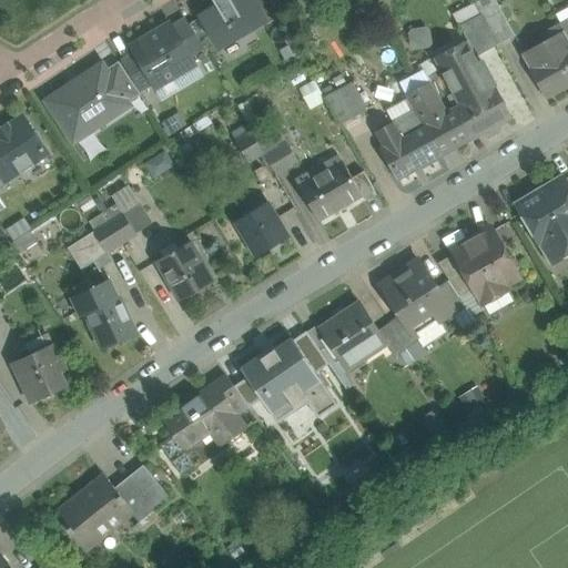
[(212,0),(215,4),(199,13),(219,48),(265,21),(266,20),(254,0),(212,0)]
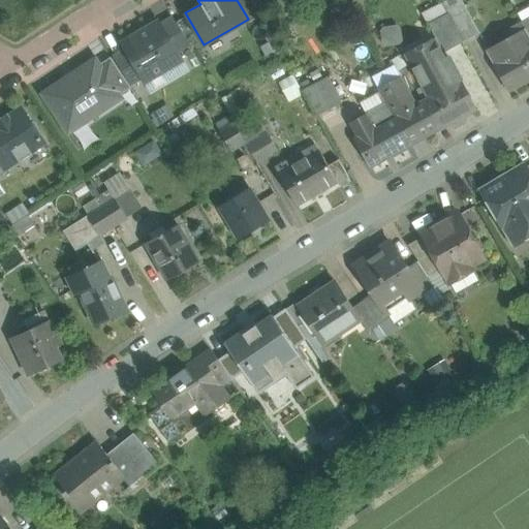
[(237,0),(248,19),(247,20),(249,23),(261,16),(252,0),(237,0)]
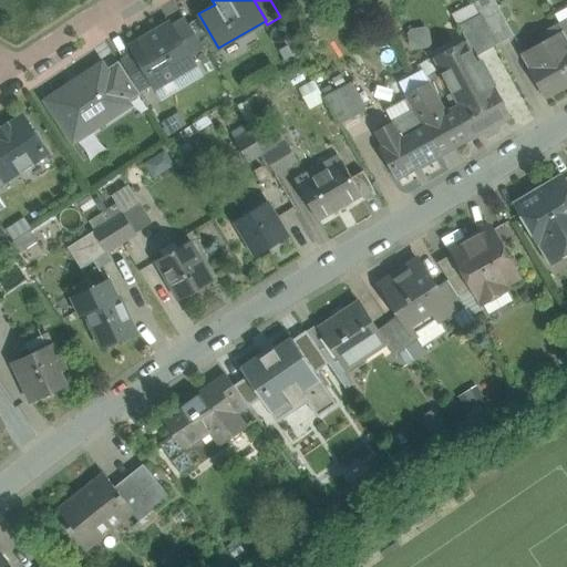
[(514,35),(494,0),(480,0),(474,3),(496,45),(514,35)]
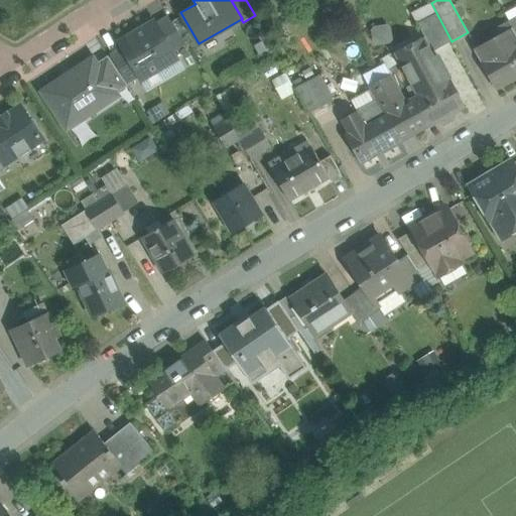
[(452,41),(431,3),(412,13),(432,52),(452,41)]
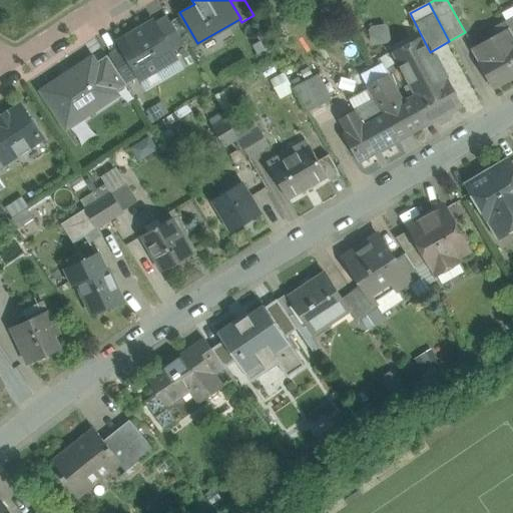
[(155,25),(171,51),(183,44),(168,18),(155,25)]
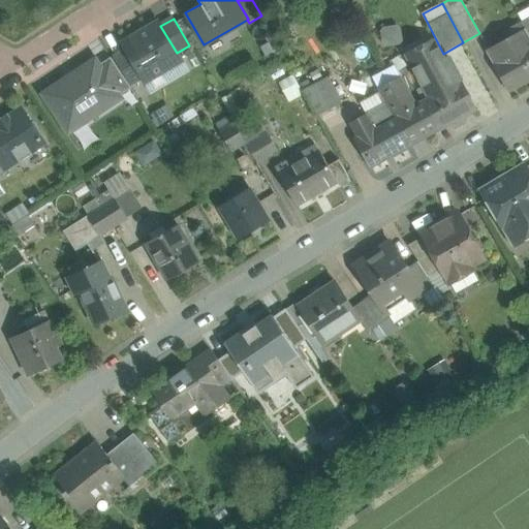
[(127,51),(143,76),(146,83),(182,61),(177,53),(160,26),(158,22),(123,43),(127,51)]
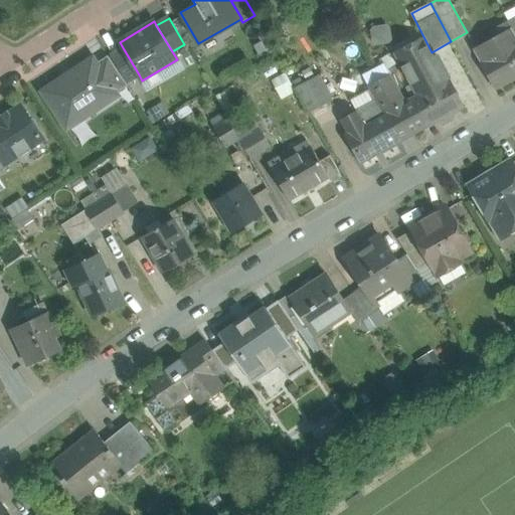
[(369,27),(374,44),(391,39),(386,22),(369,27)]
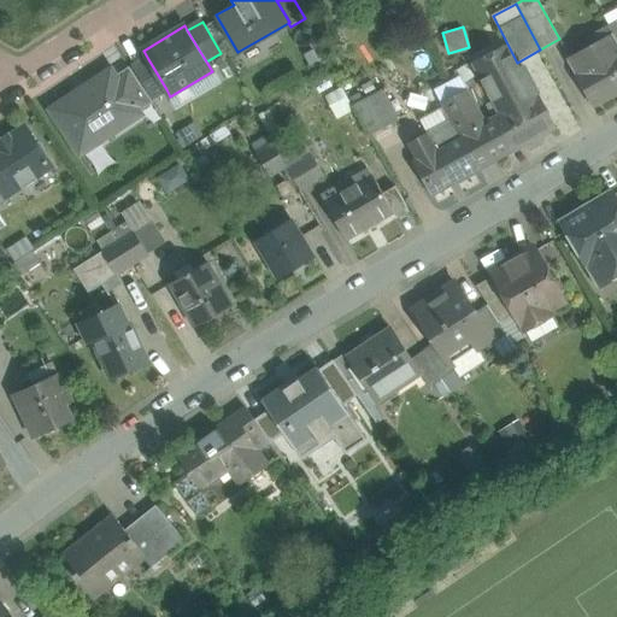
[(609,27),(592,35),(597,42),(566,59),(593,106),(616,92),(616,41),(612,34),(609,28),(609,27)]
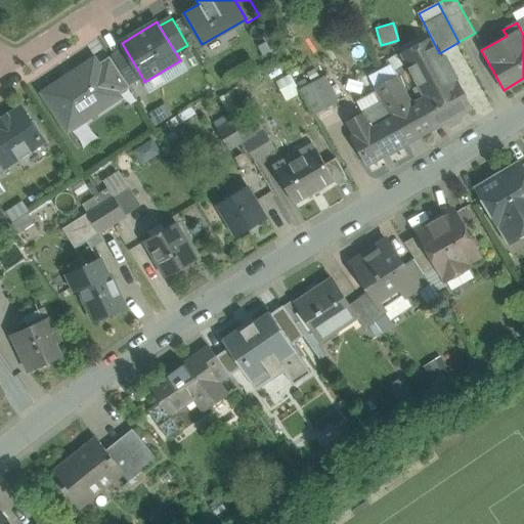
[(444,56),(440,59),(430,40),(403,54),(426,97),(421,100),(435,127),(445,122),(447,127),(450,127),(460,122),(461,119),(459,115),(472,107),(444,56)]
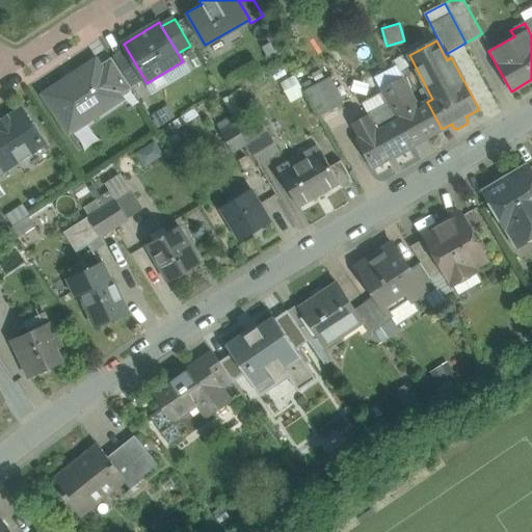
[(131,85),(143,77),(128,51),(114,58),(131,85)]
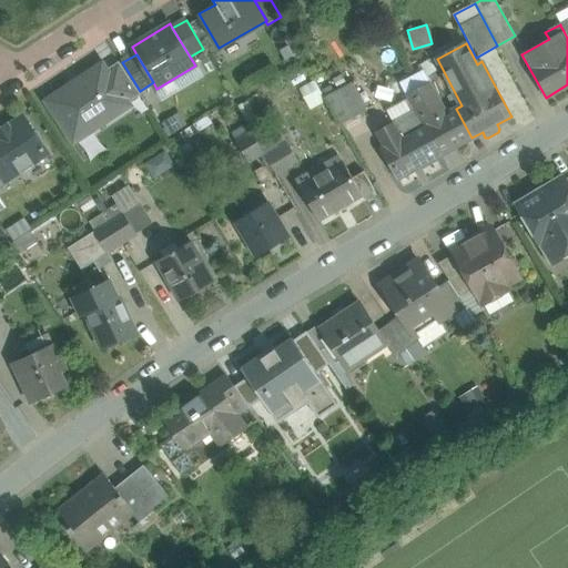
[(107,70),(128,103),(141,95),(119,62),(107,70)]
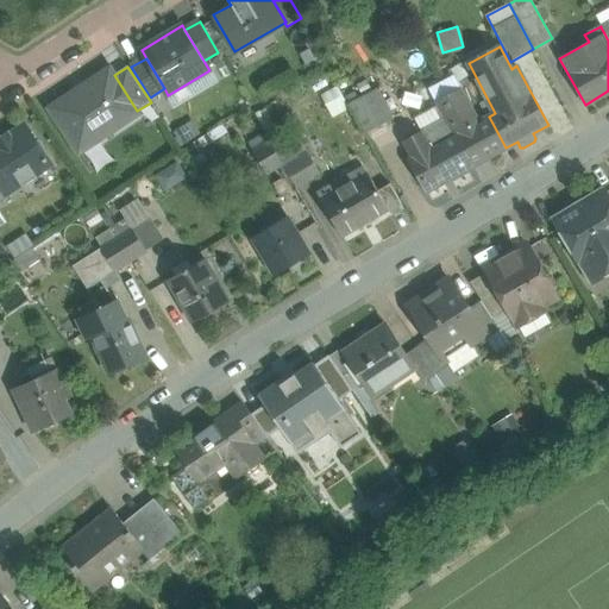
[(50,108),(79,152),(98,140),(96,138),(117,125),(118,126),(139,113),(137,111),(114,75),(110,69),(50,108)]
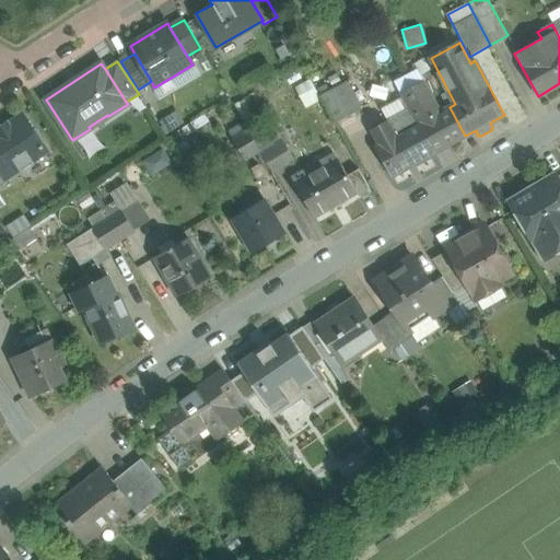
[(400,93),(424,81),(418,69),(394,81),(400,93)]
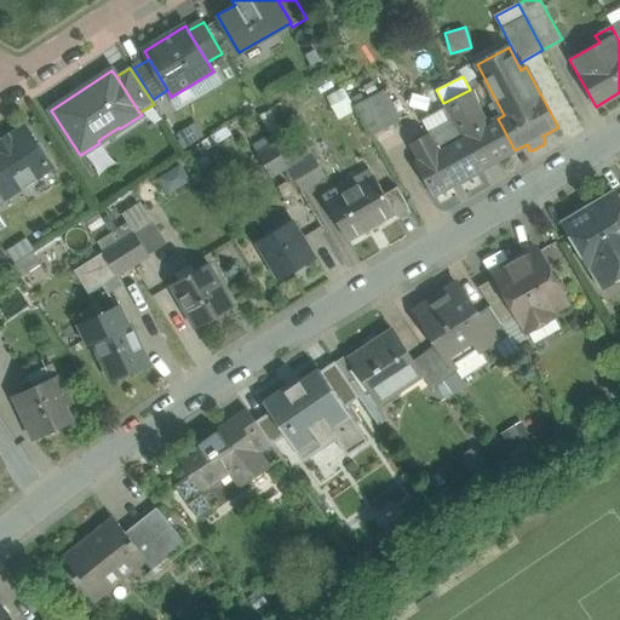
[(488,124),(470,90),(443,103),(443,104),(452,120),(453,120),(464,139),(465,138),(482,168),(515,150),(498,119),(488,124)]
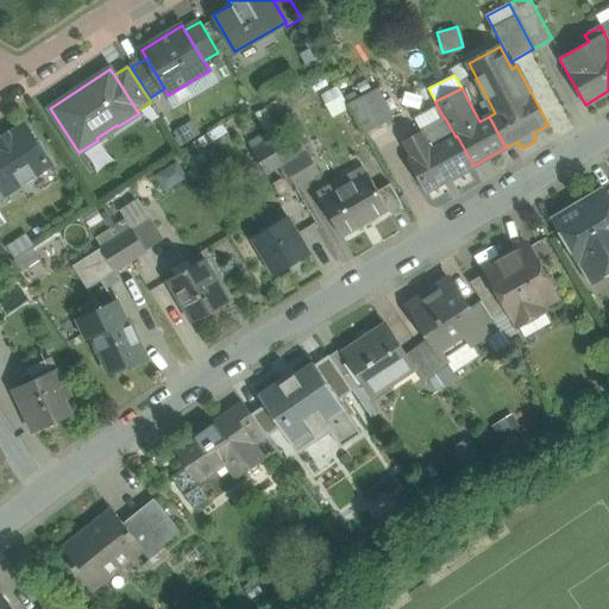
[(378,89),(363,96),(380,126),(395,118),(378,89)]
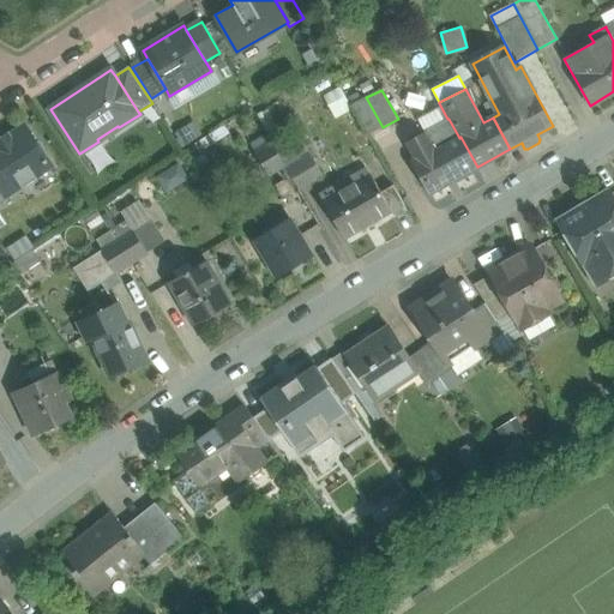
[(366,97),(350,106),(367,136),(383,127),(366,97)]
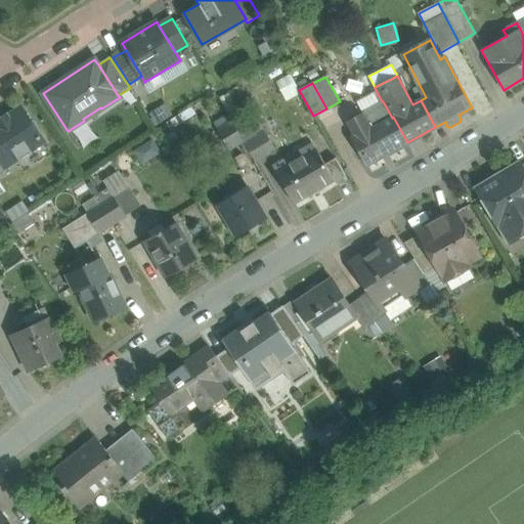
[(221,99),(236,130),(251,122),(234,92),(221,99)]
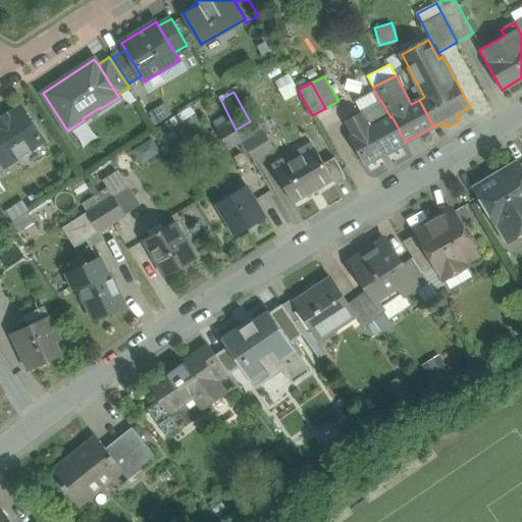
[(380,101),(346,120),(354,136),(351,137),(365,164),(406,142),(392,116),(390,117),(381,101),(380,101)]
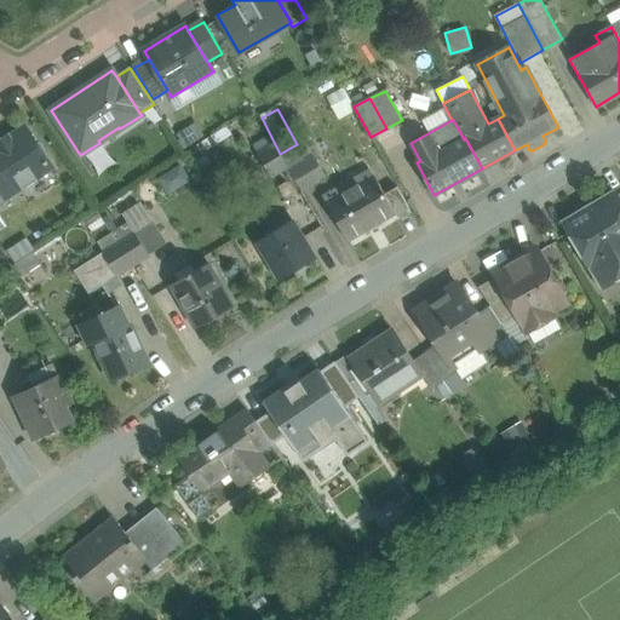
[(0,189),(6,199),(7,197),(22,188),(23,190),(38,181),(36,178),(52,167),(26,127),(9,138),(7,136),(0,141),(0,189)]
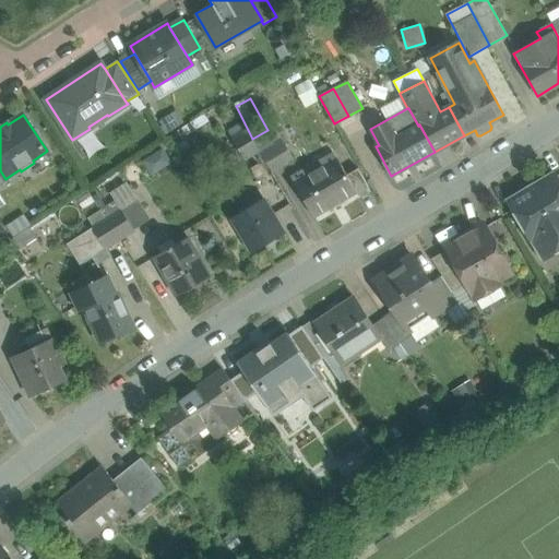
[(268,130),(252,139),(261,153),(283,141),(274,127),(268,130)]
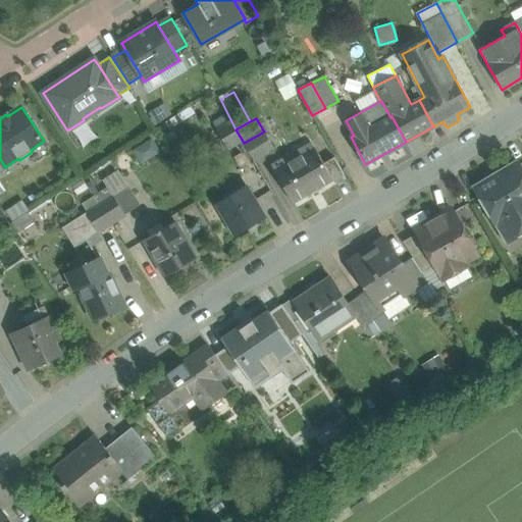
[(214,124),(217,129),(225,124),(222,119),(214,124)]
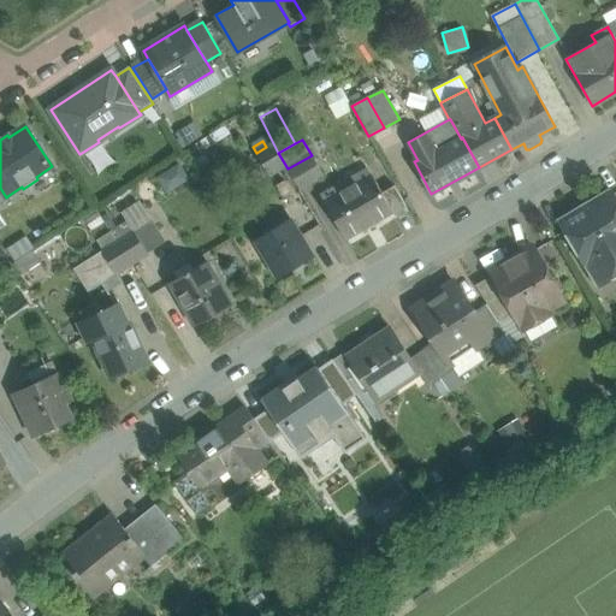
[(266,147),(256,153),(270,176),(286,166),(272,143),(266,147)]
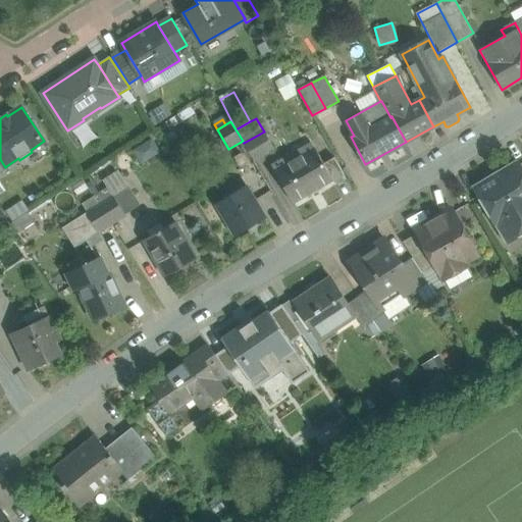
[(244,143),(254,160),(274,149),(264,132),(244,143)]
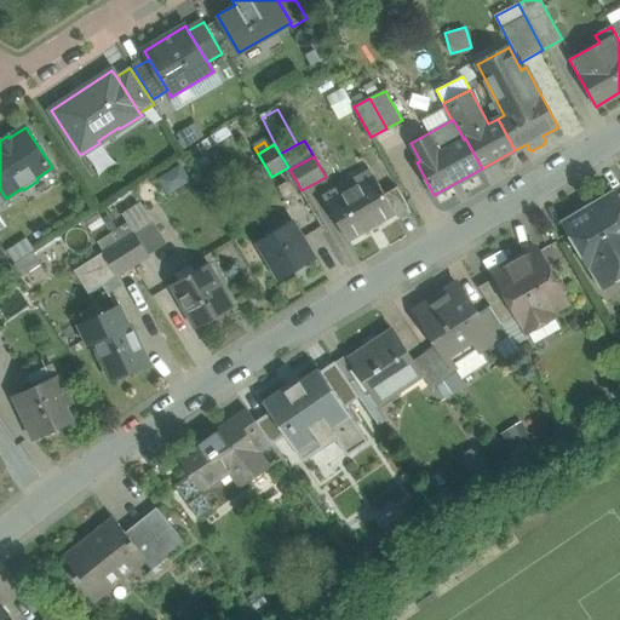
[(182,165),(159,177),(166,190),(189,179),(182,165)]
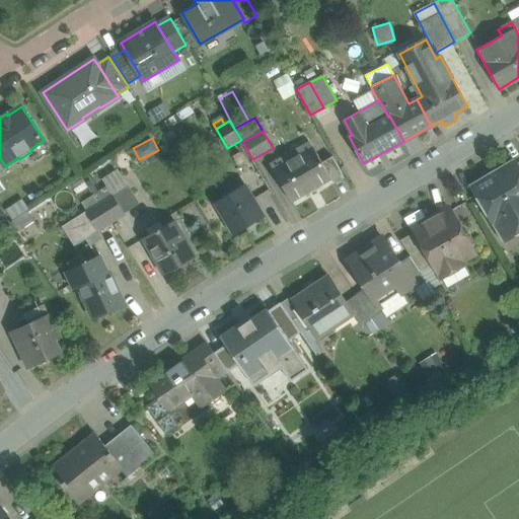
[(314,148),(274,170),(291,201),(305,193),(330,177),(322,162),(314,148)]
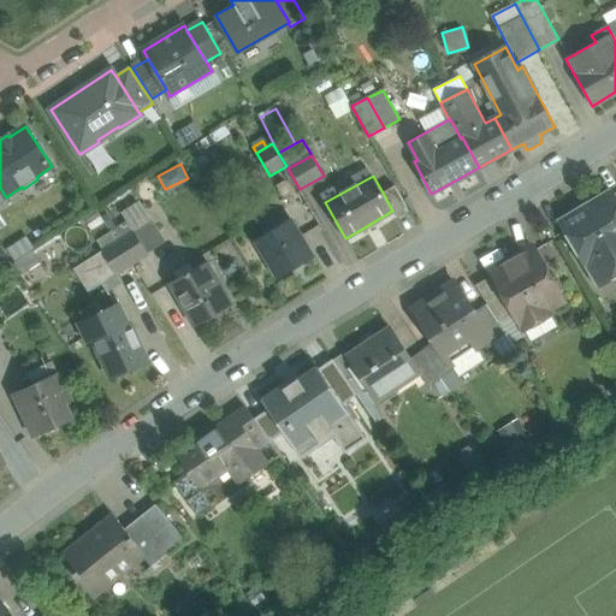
[(408,211),(395,185),(383,193),(392,211),(396,218),(408,211)]
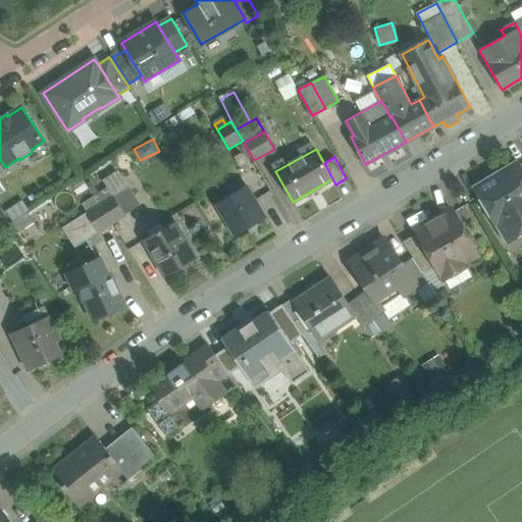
[(517,163),(477,187),(501,227),(521,215),(521,216),(521,170),(518,165),(517,163)]
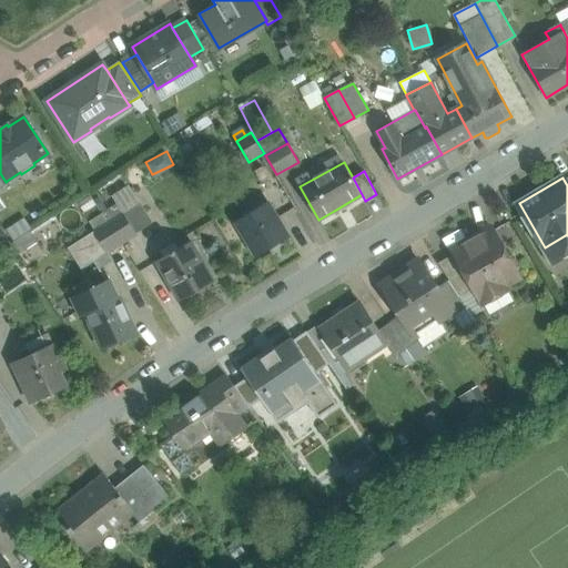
[(117,204),(123,213),(139,204),(130,190),(114,200),(117,204)]
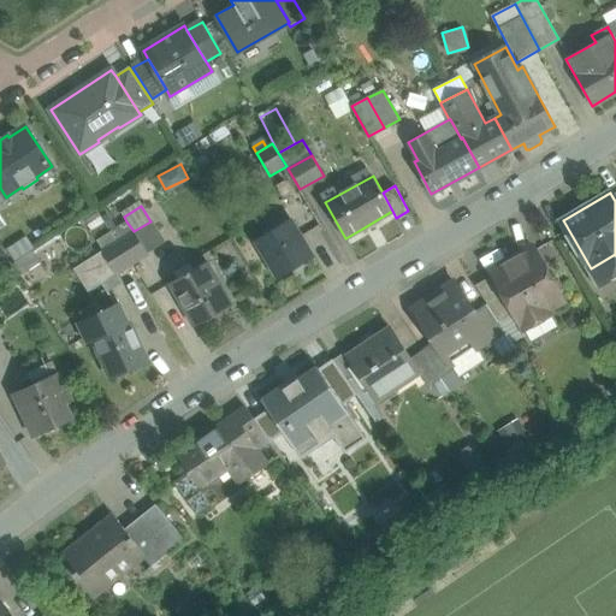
[(105,223),(100,225),(94,215),(82,224),(88,234),(90,232),(104,250),(118,242),(111,231),(105,223)]
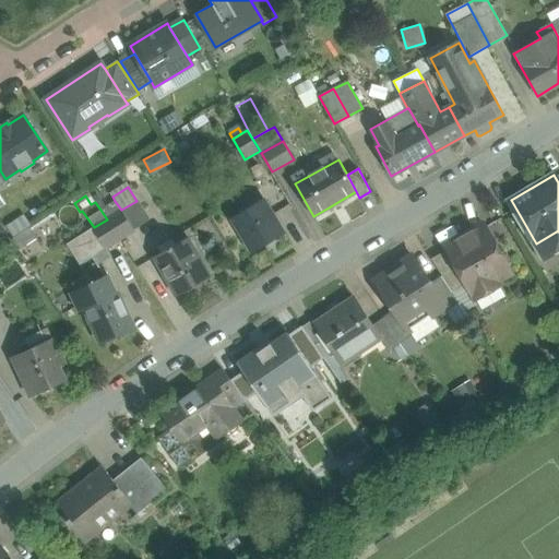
[(151,219),(138,200),(137,201),(121,210),(134,230),(151,219)]
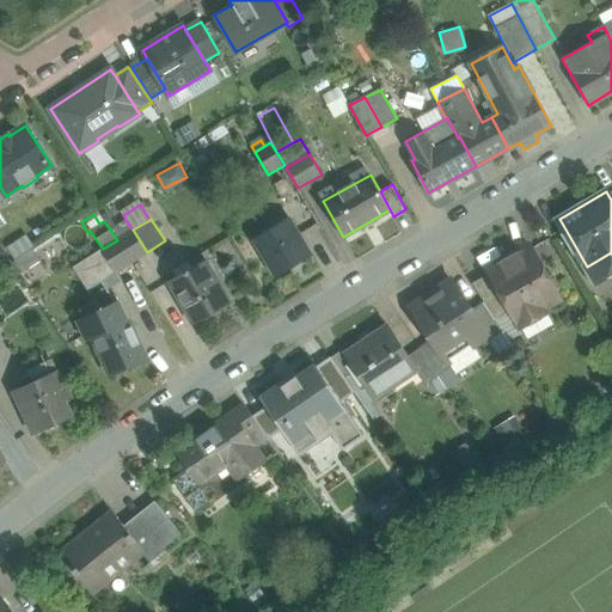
[(288,219),(255,239),(276,276),(311,256),(288,219)]
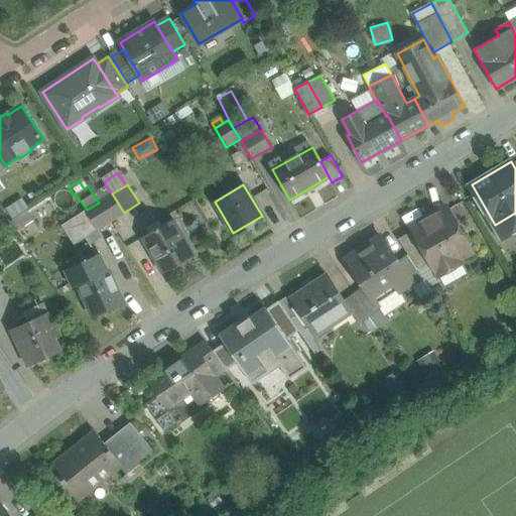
[(99,203),(112,194),(106,185),(93,194),(99,203)]
